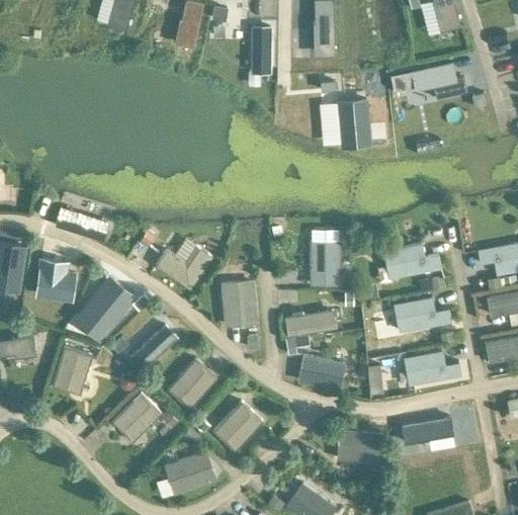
[(116,0),(110,24),(125,28),(125,31),(126,31),(135,0),(116,0)]
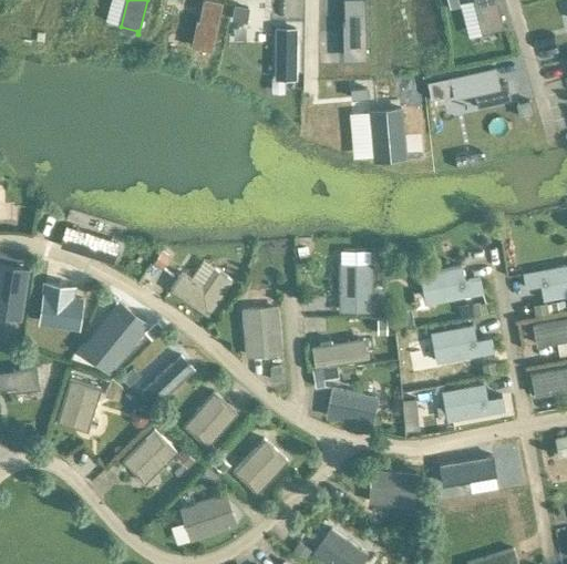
[(198,23),(193,48),(212,51),(212,53),(213,53),(223,3),(205,0),(203,0),(198,21),(196,21),(196,22),(198,23)]
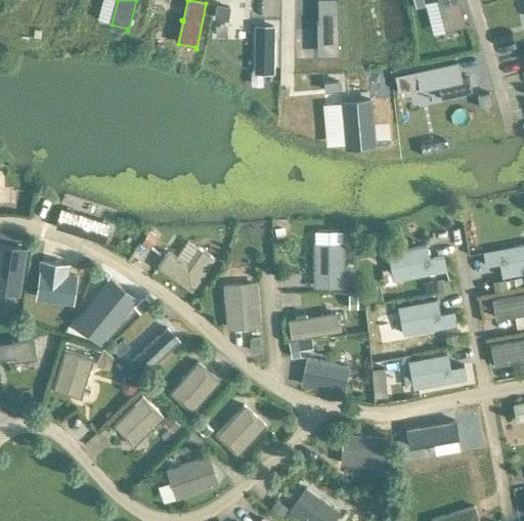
[(317,0),(318,25),(316,25),(316,26),(319,26),(320,54),(337,54),(337,57),(338,57),(337,0),(317,0)]
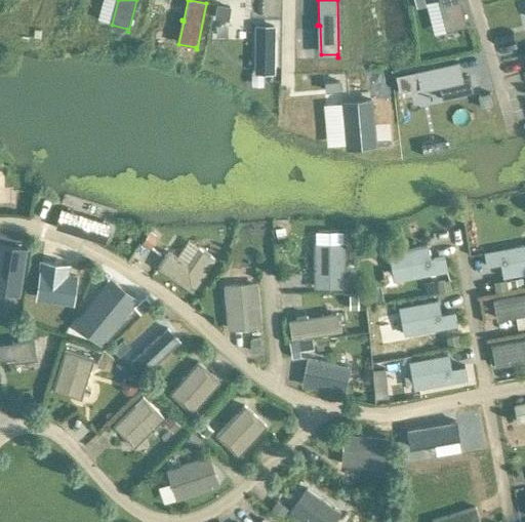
[(422,0),(414,0),(417,8),(426,6),(422,0)]
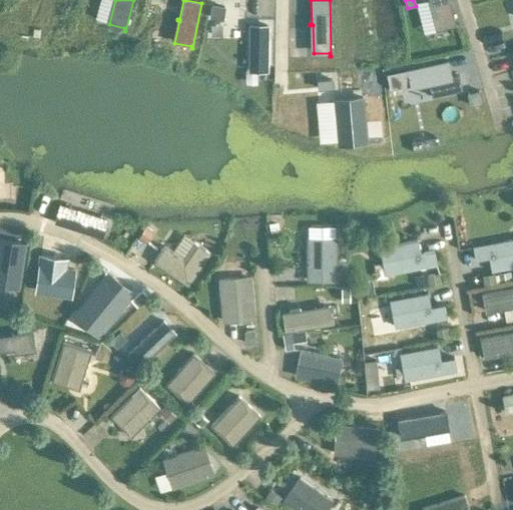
[(448,0),(429,0),(428,1),(428,2),(431,1),(438,29),(454,24),(454,27),(456,27),(448,0)]
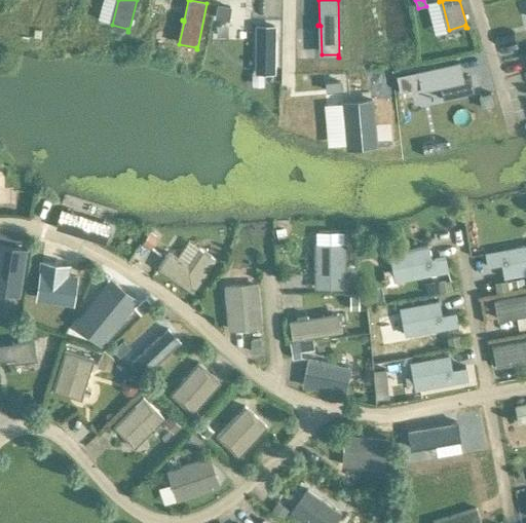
[(218,7),(216,20),(228,22),(230,10),(218,7)]
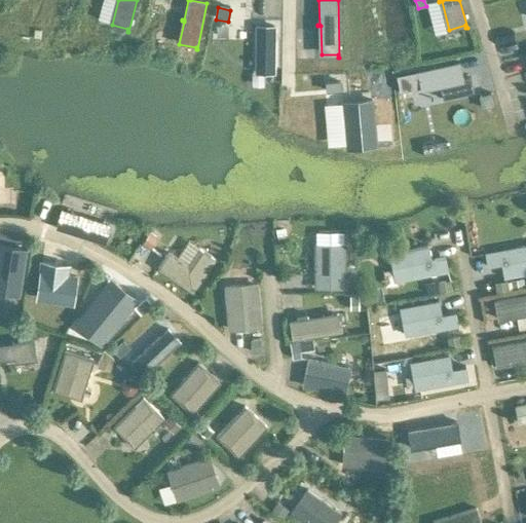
[(255,67),(255,74),(257,75),(263,76),(265,74),(273,74),(274,29),(257,29),(257,66),(255,67)]
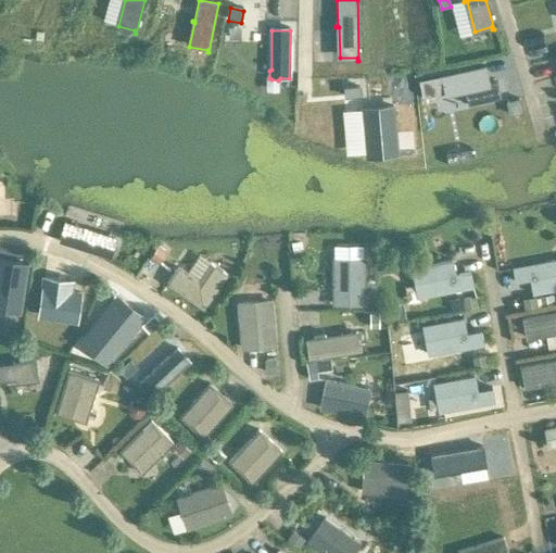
[(36,37),(35,41),(36,42),(42,44),(43,42),(45,35),(43,35),(37,34),(36,34),(36,37)]
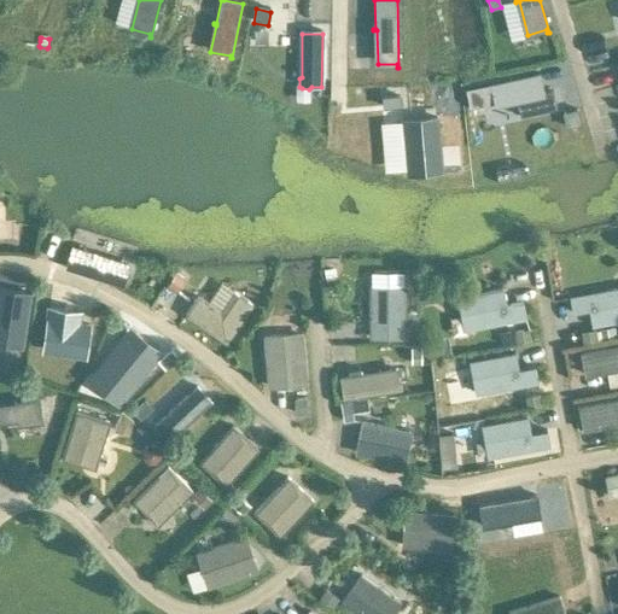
[(490,87),(466,92),(470,110),(496,105),(496,106),(517,103),(520,120),(557,111),(553,93),(544,94),(541,76),(490,87)]
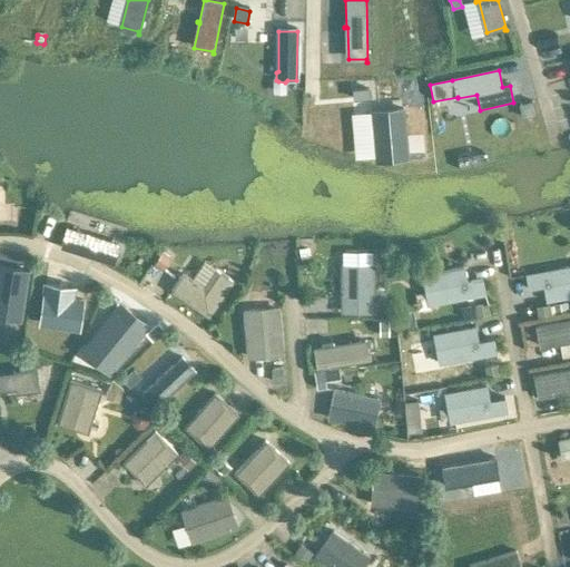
[(369,91),(353,93),(354,103),(370,101),(369,91)]
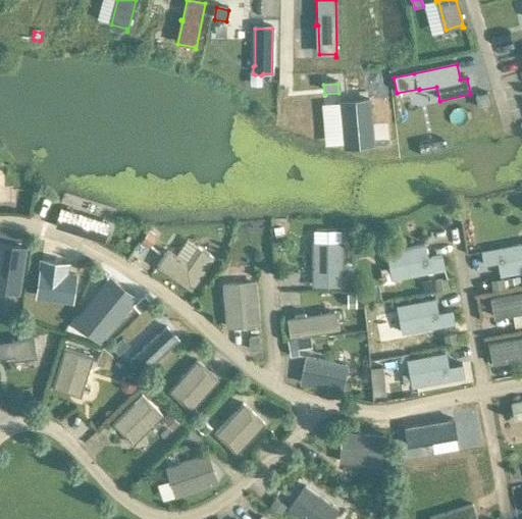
[(488,95),(476,98),(479,109),(490,107),(488,95)]
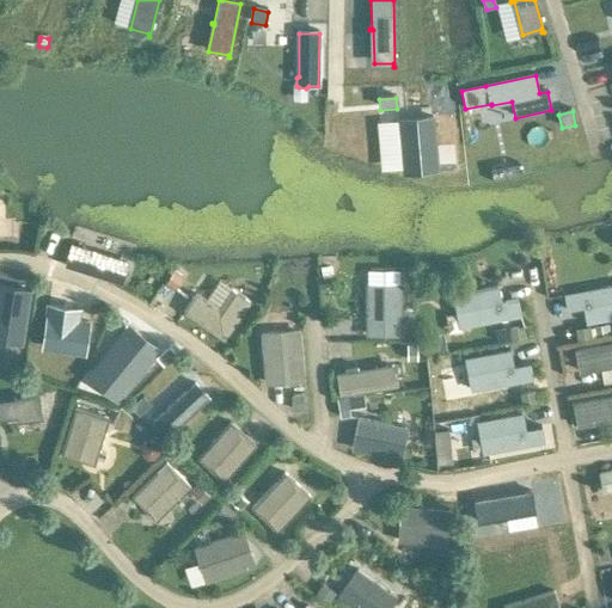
[(346,114),(329,115),(329,124),(346,123),(346,114)]
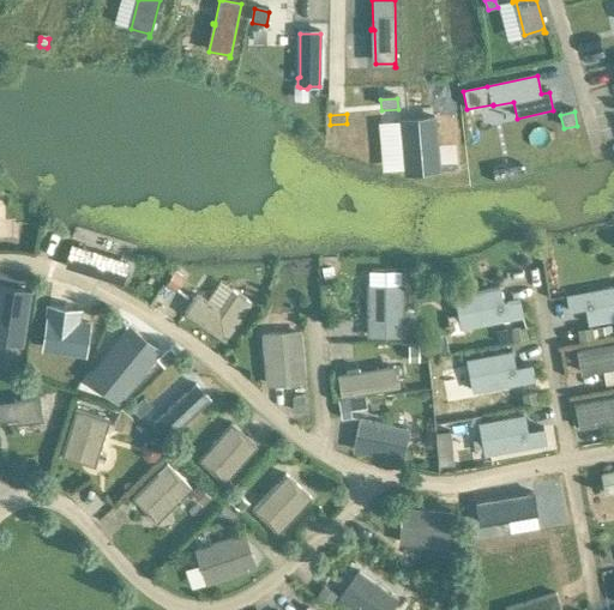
[(434,119),(401,122),(405,171),(439,168),(434,119)]
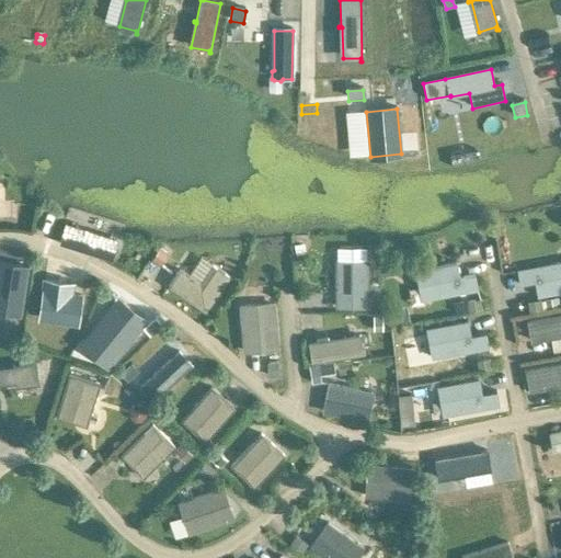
[(66,226),(60,245),(112,261),(118,242),(66,226)]
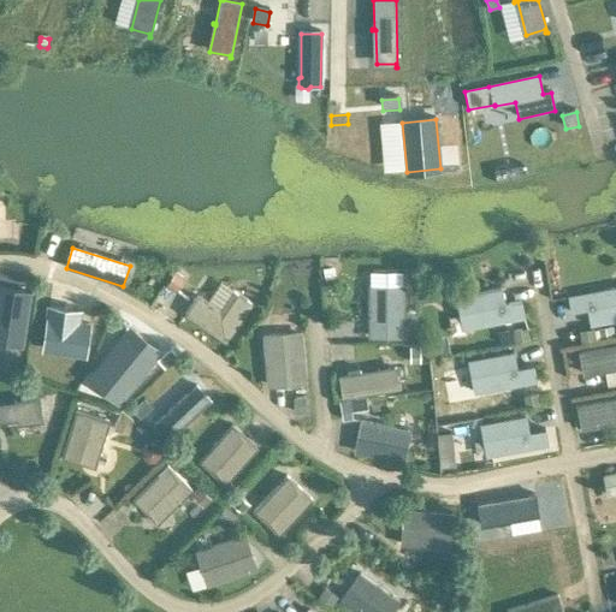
[(178,273),(167,286),(177,292),(187,280),(178,273)]
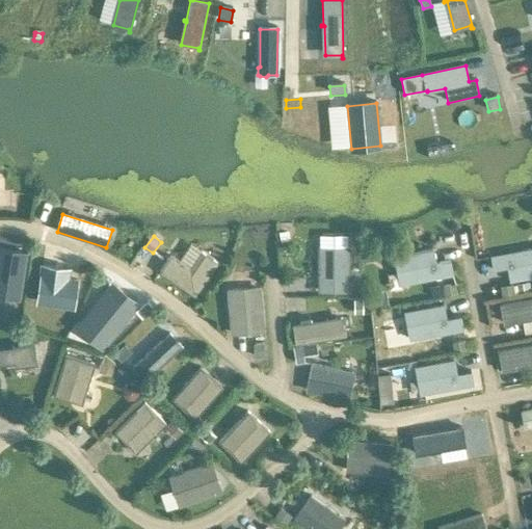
[(319,249),(318,252),(318,259),(319,261),(319,293),(348,293),(348,252),(348,238),(320,237),(319,249)]
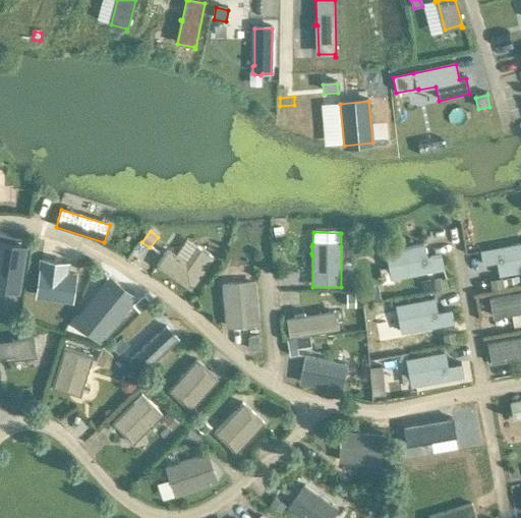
[(520,244),(479,252),(481,267),(496,264),(499,278),(520,273),(520,244)]
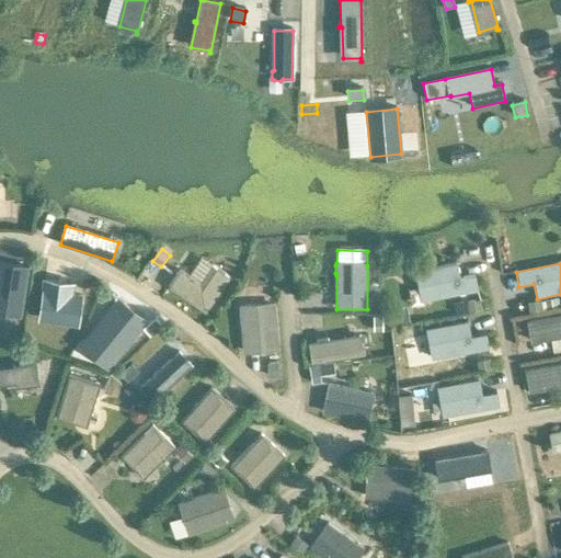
[(0,264),(0,309),(21,314),(27,269),(0,264)]
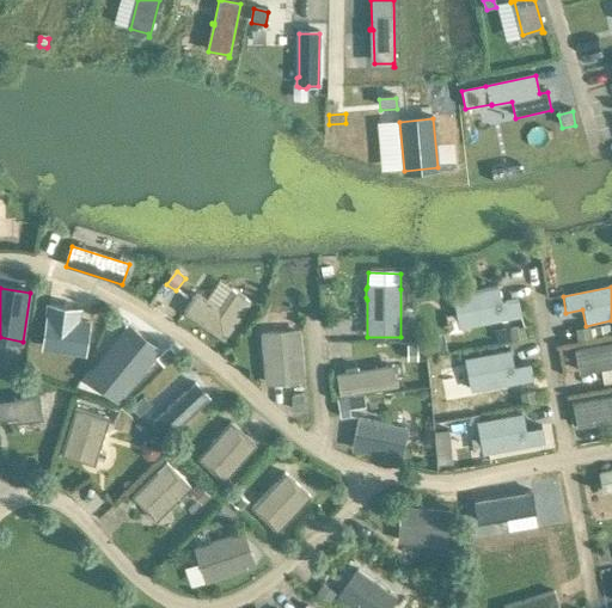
[(463,313),(466,330),(522,319),(520,302),(503,306),(501,290),(456,299),(459,314),(463,313)]
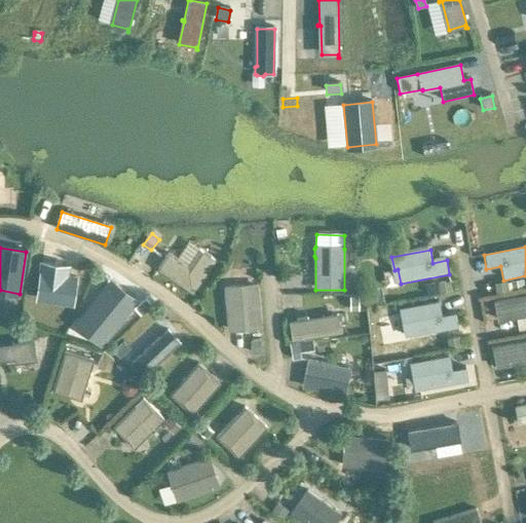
[(199,252),(187,268),(168,256),(158,271),(192,295),(215,262),(199,252)]
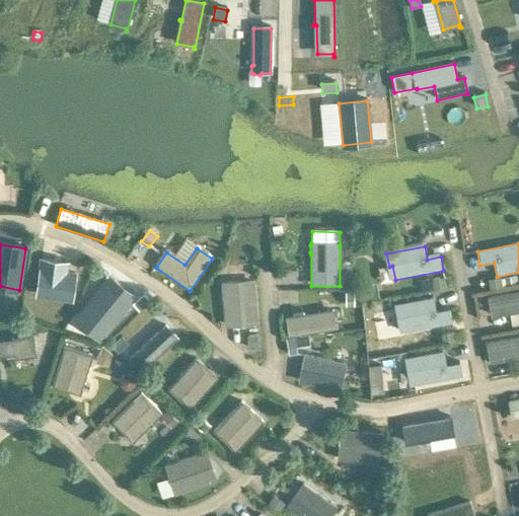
[(42,261),(36,296),(72,300),(75,275),(65,274),(67,265),(42,261)]
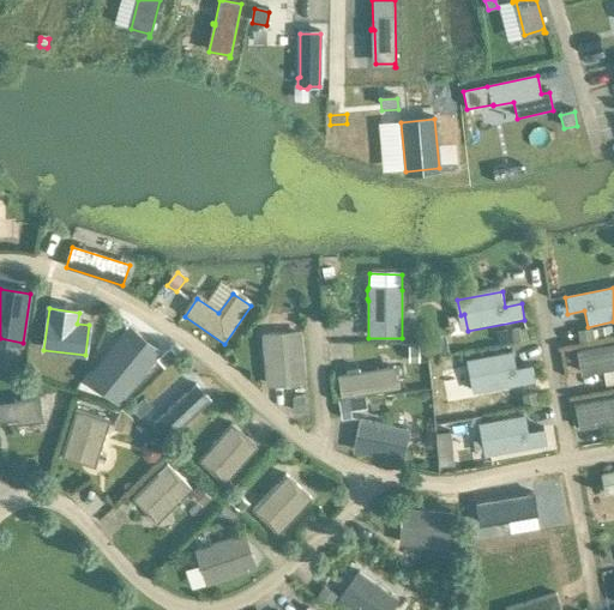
[(415,315),(404,315),(405,330),(415,330),(415,315)]
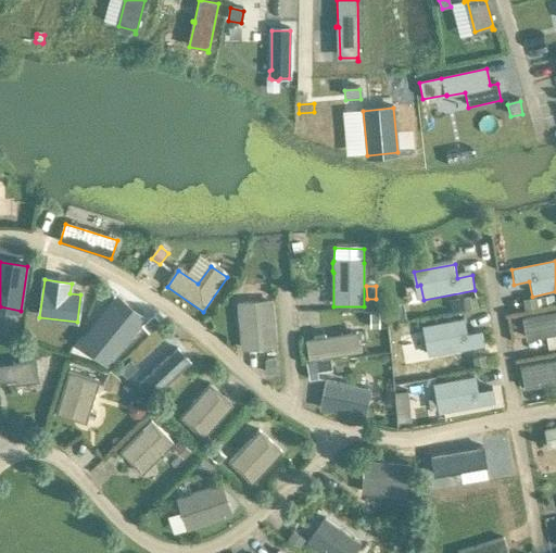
[(553,297),(539,300),(539,304),(540,309),(555,305),(553,297)]
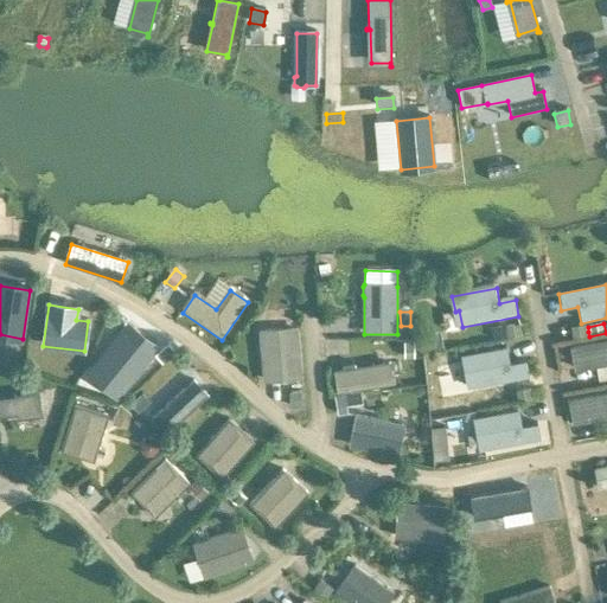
[(586,325),(572,328),(573,338),(587,335),(587,332),(586,325)]
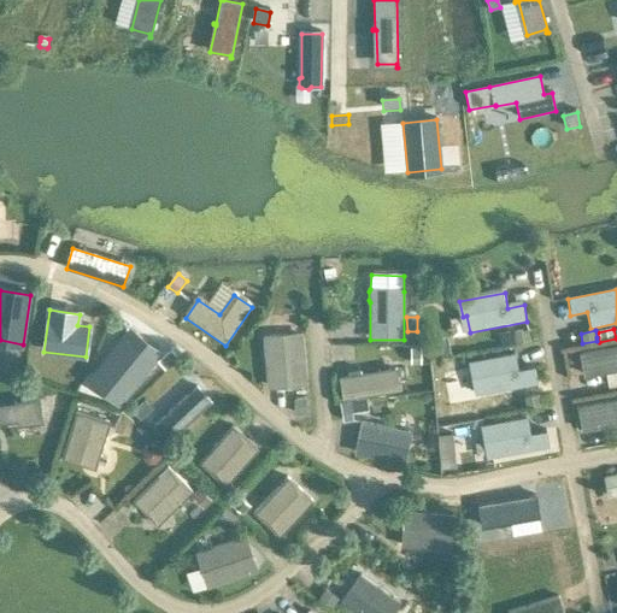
[(529,332),(500,336),(501,347),(530,343),(529,332)]
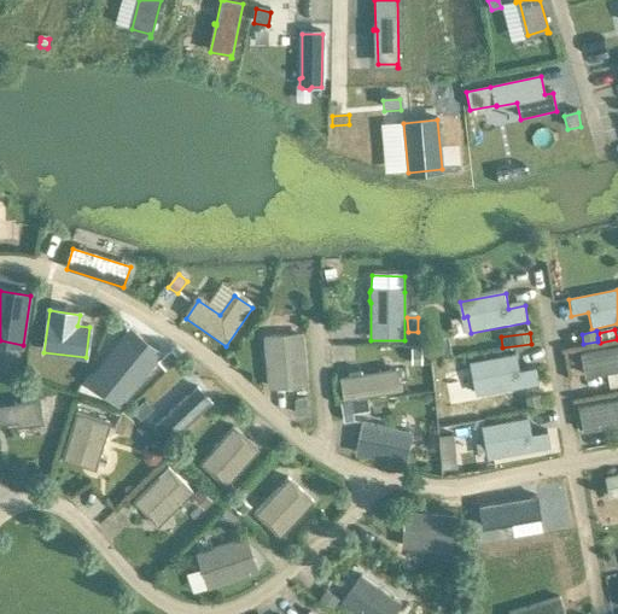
[(277,340),(274,339),(266,339),(264,341),(264,350),(267,351),(270,390),(305,386),(301,338),(277,340)]
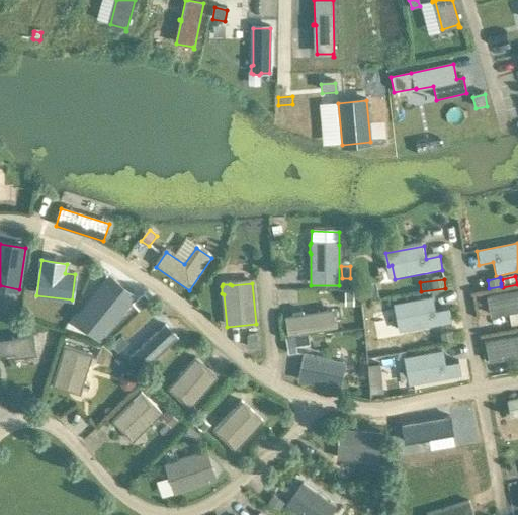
[(106,285),(77,321),(98,338),(127,303),(106,285)]
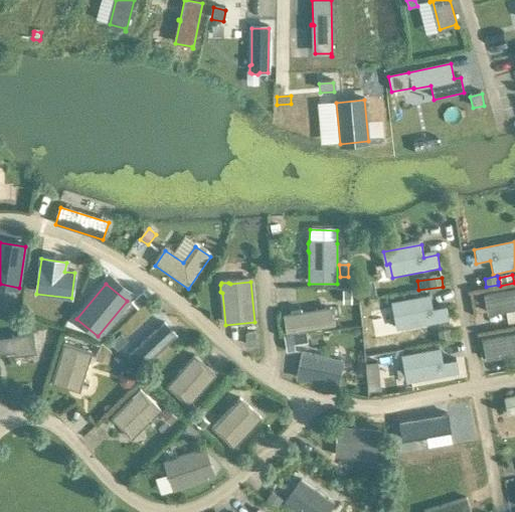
[(372,284),(358,286),(360,298),(374,296),(372,284)]
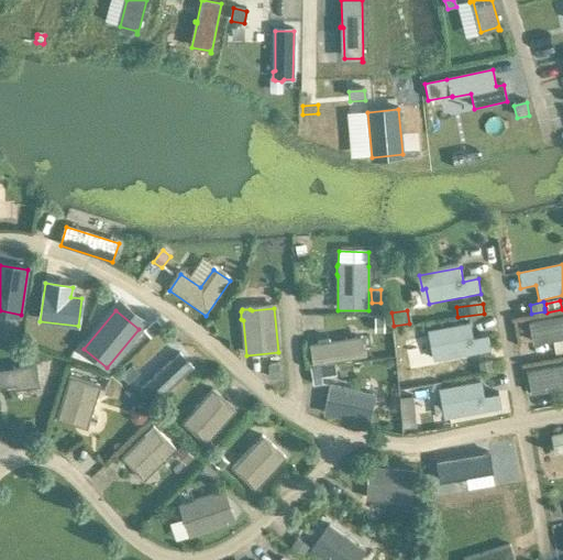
[(562,317),(531,324),(531,331),(532,337),(534,344),(562,339),(562,317)]
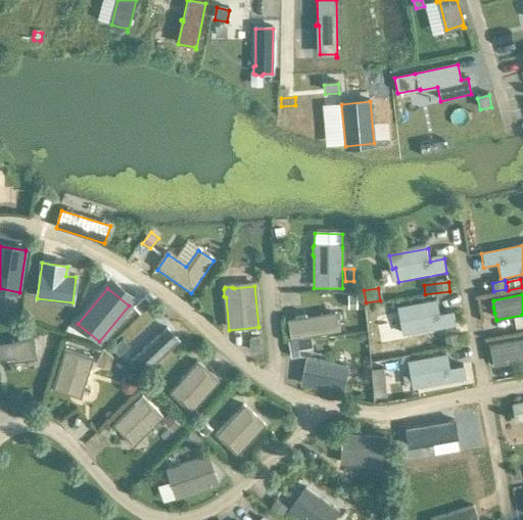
[(357,297),(348,297),(349,310),(358,310),(357,297)]
